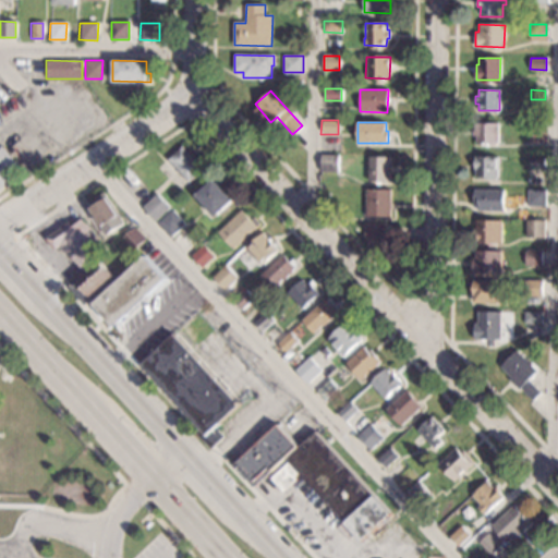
[(498,143),(475,143),(475,136),(471,136),(471,131),(475,131),(475,123),(498,123),(498,143)]
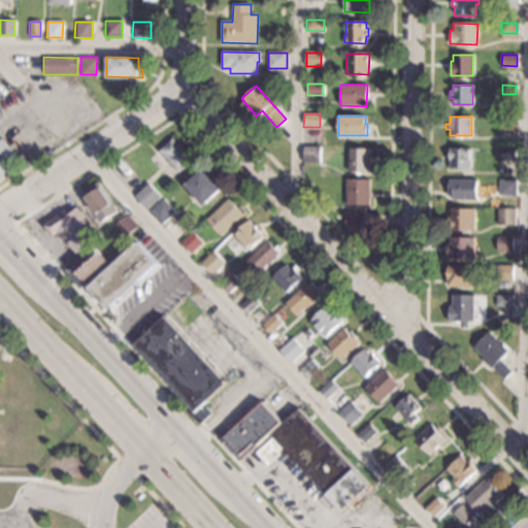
[(192,158),(177,171),(159,152),(173,137),(192,158)]
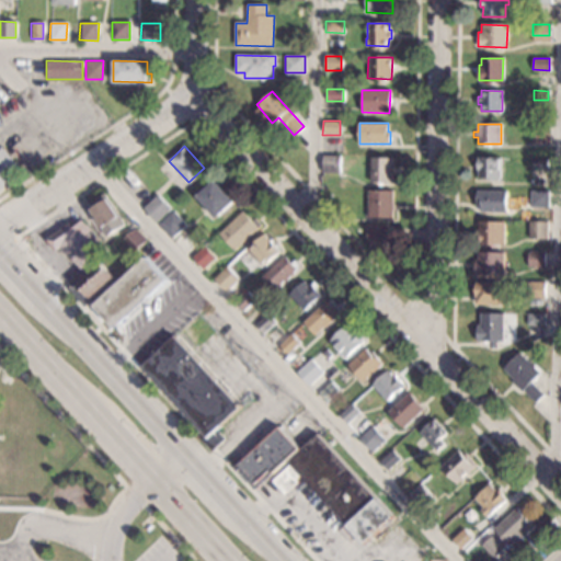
[(339,173),(322,173),(322,155),(339,155),(339,173)]
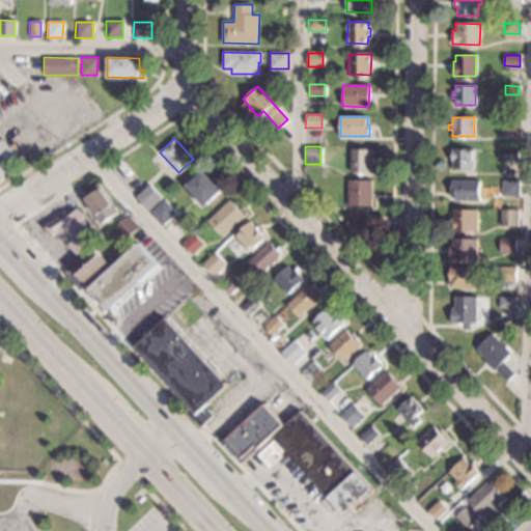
[(371,171),(350,171),(351,148),(371,149),(371,171)]
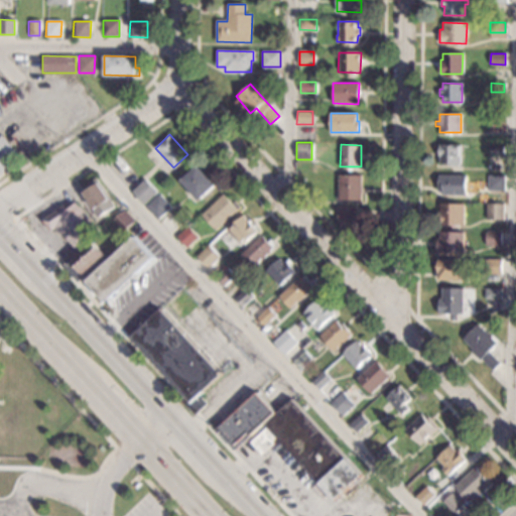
[(459,164),(439,163),(439,157),(438,156),(438,145),(460,145),(459,164)]
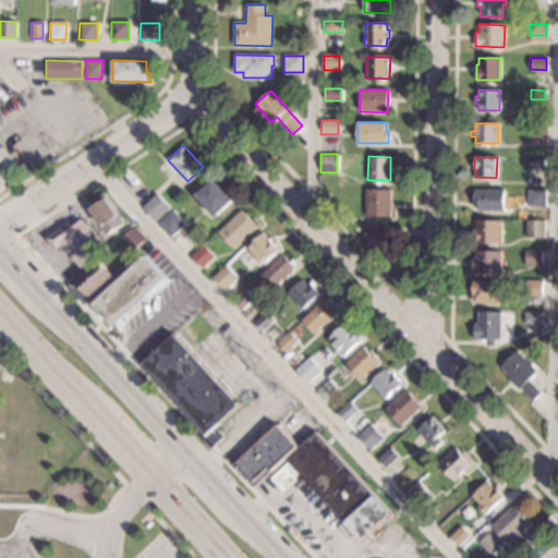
[(544,167),(528,167),(528,158),(545,158),(544,167)]
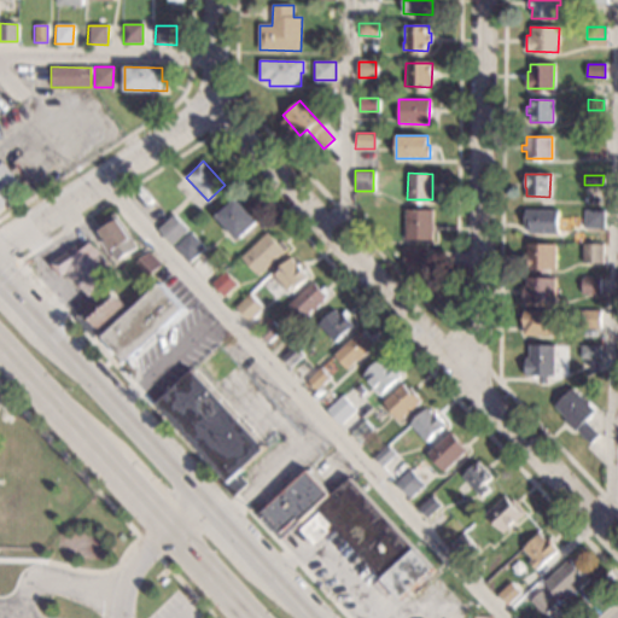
[(258,221),(238,240),(216,217),(237,198),(258,221)]
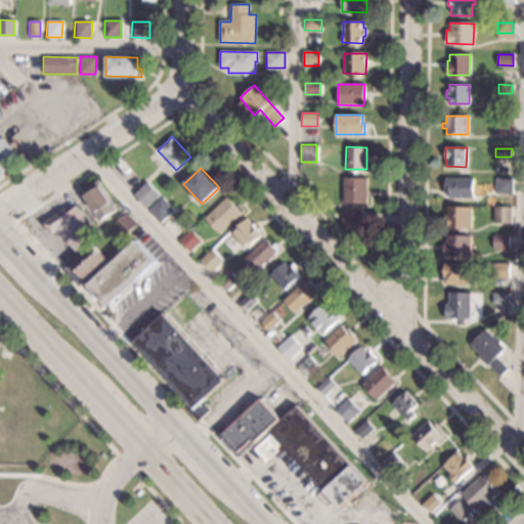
[(366,203),(343,203),(343,177),(367,178),(366,203)]
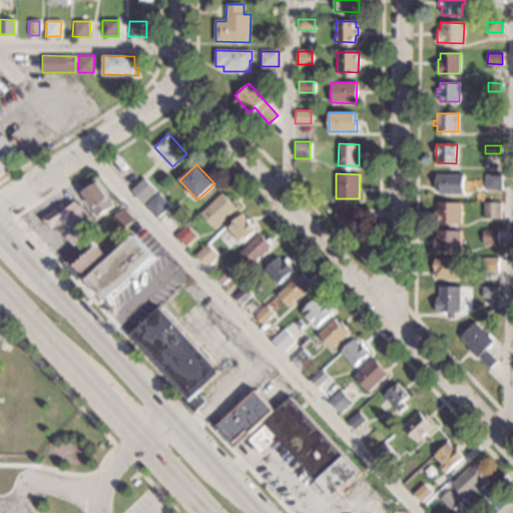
[(462,194),(438,193),(438,189),(435,189),(436,174),(463,175),(462,194)]
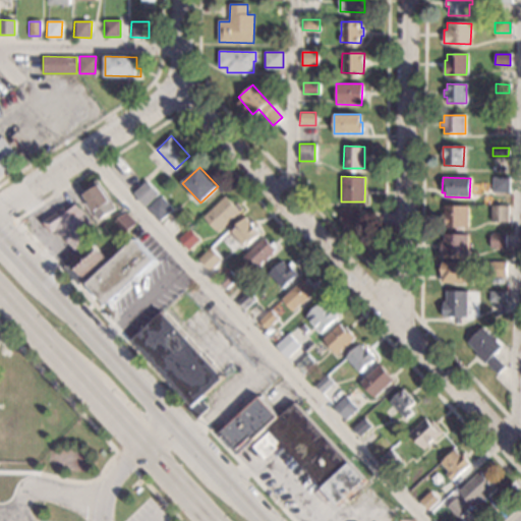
[(509,192),(493,191),(493,190),(489,190),(489,177),(509,177),(509,192)]
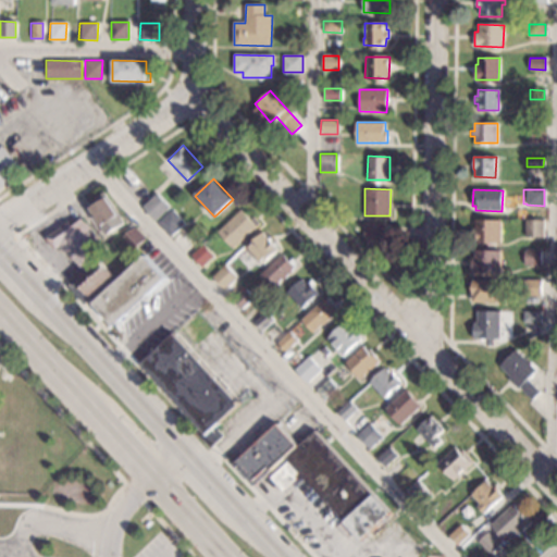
[(125,223),(107,234),(89,205),(98,199),(97,197),(107,192),(125,223)]
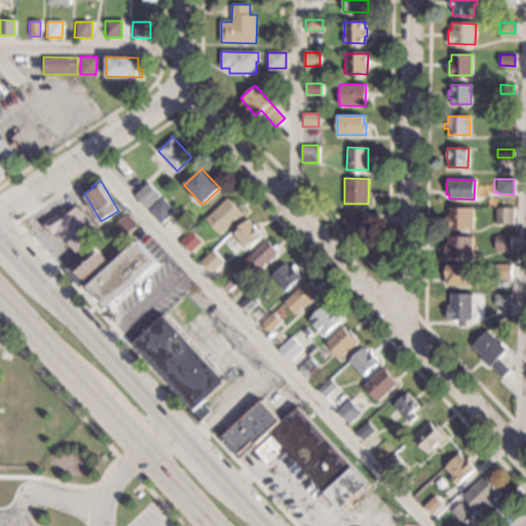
[(160,197),(147,210),(134,194),(147,182),(160,197)]
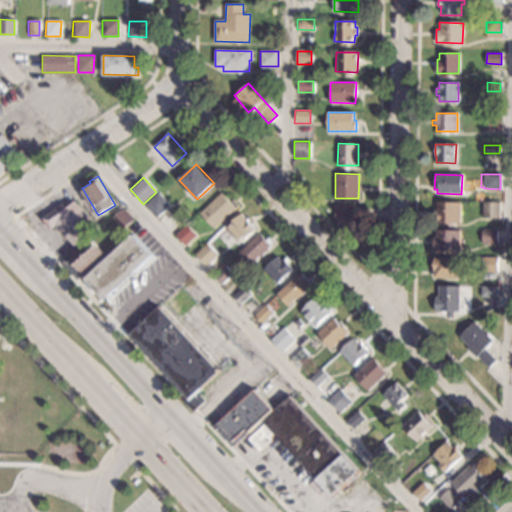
[(169,205),(156,217),(145,205),(158,193),(169,205)]
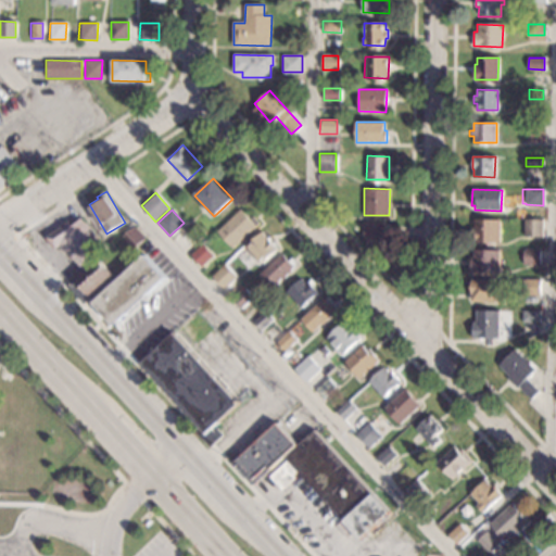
[(249,218),(251,215),(260,224),(232,249),(216,231),(240,210),(249,218)]
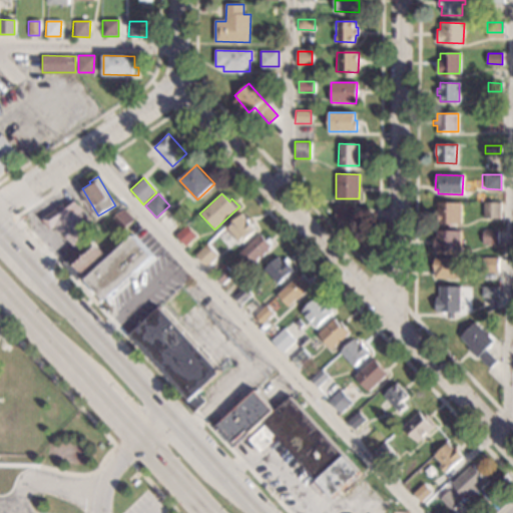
[(101,226),(77,248),(55,225),(51,229),(43,219),(64,204),(76,199),(101,226)]
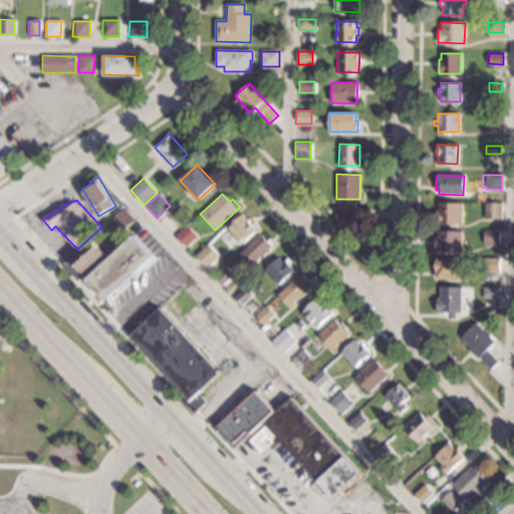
[(461,224),(436,224),(437,210),(438,210),(439,203),(462,204),(461,224)]
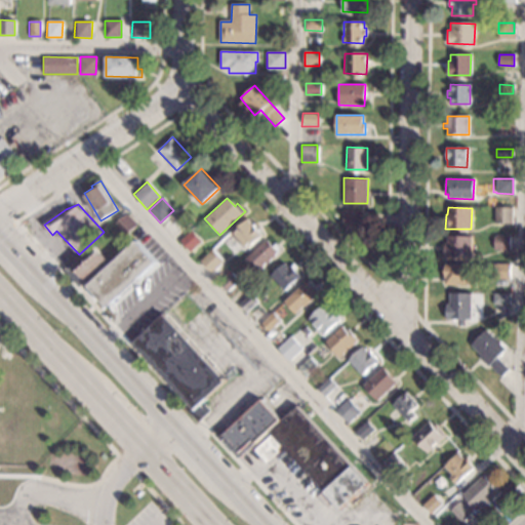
[(512,225),(494,224),(495,208),(510,208),(512,208),(512,225)]
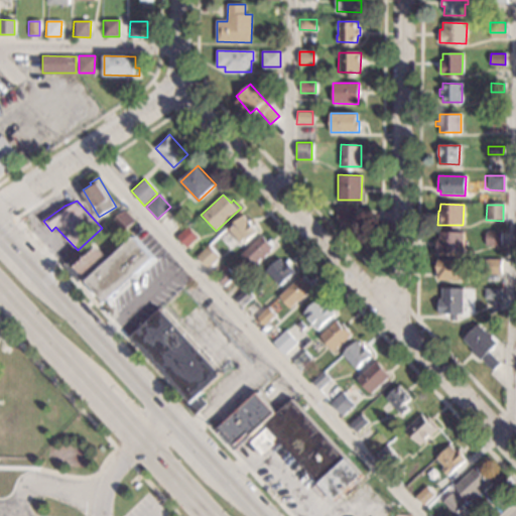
[(356,209),(355,226),(338,226),(338,208),(356,209)]
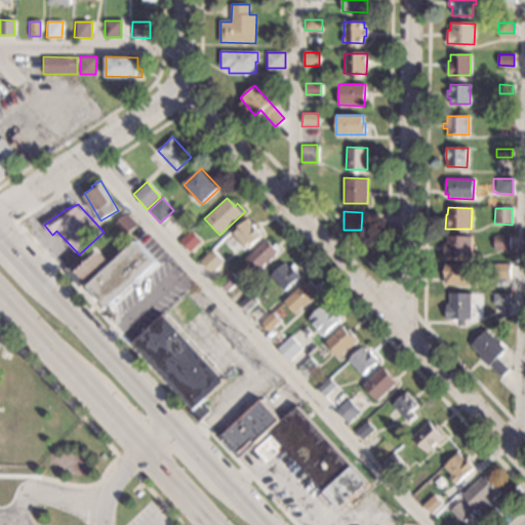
[(137,226),(124,237),(114,224),(127,213),(137,226)]
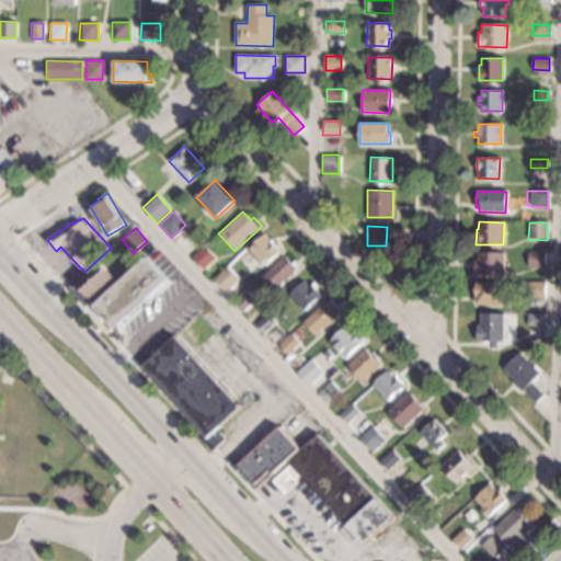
[(279,249),(262,265),(248,249),(265,233),(279,249)]
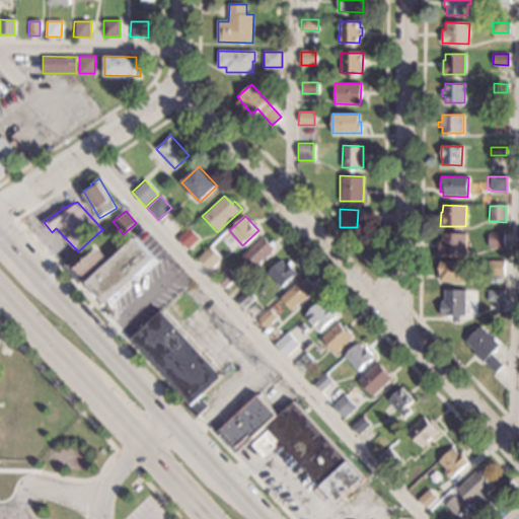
[(200,238),(189,248),(178,238),(190,228),(200,238)]
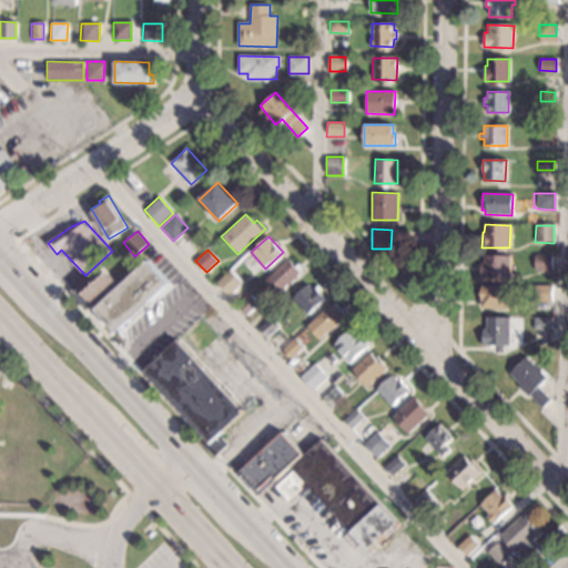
[(509,277),(480,277),(480,264),(484,264),(484,255),(509,256),(509,277)]
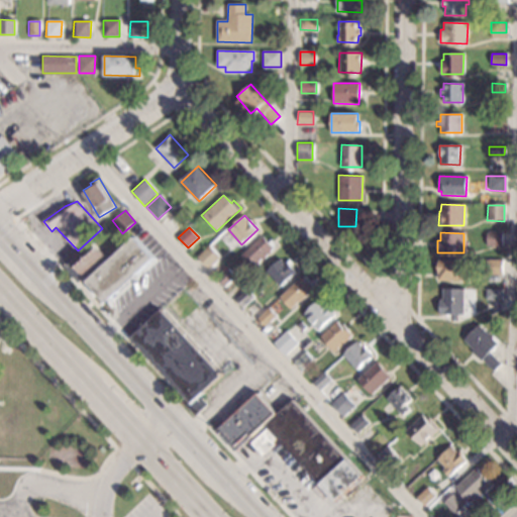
[(501,246),(486,246),(487,232),(488,232),(502,232),(501,246)]
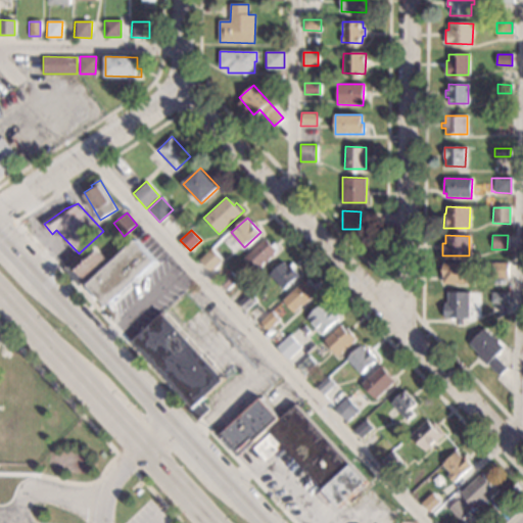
[(276,250),(253,272),(242,258),(264,238),(276,250)]
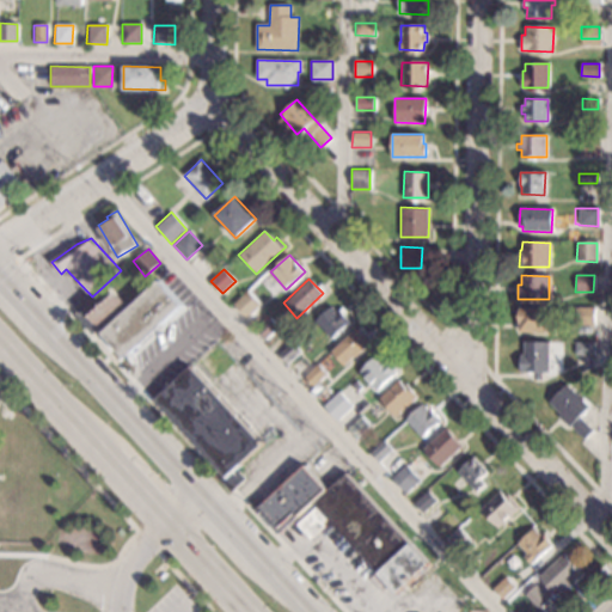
[(183,306),(126,357),(104,332),(160,281),(183,306)]
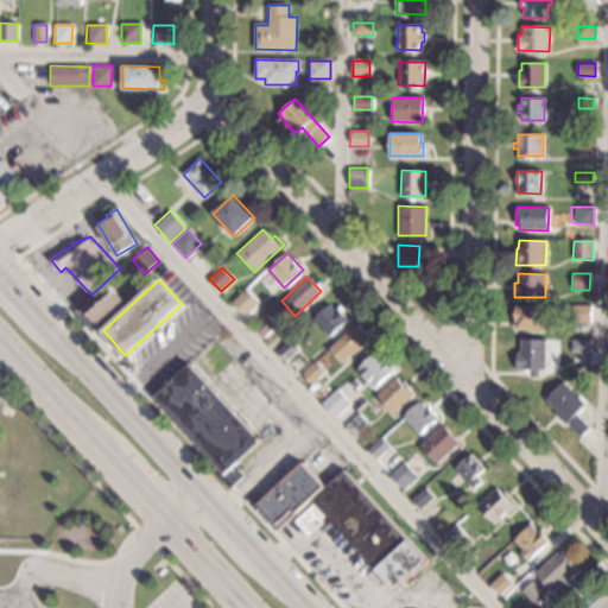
[(125,301),(92,330),(76,314),(109,283),(125,301)]
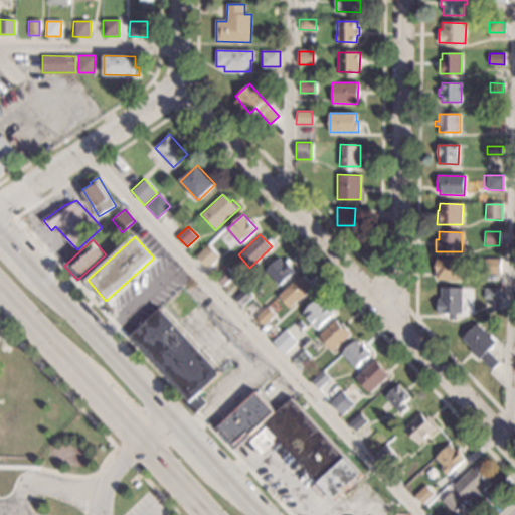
[(219,255),(206,268),(196,256),(209,244),(219,255)]
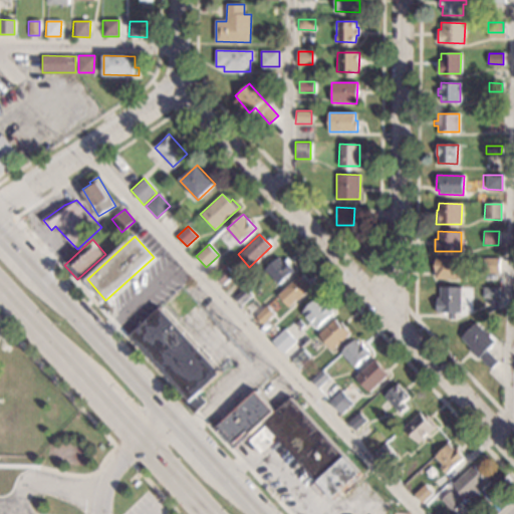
[(499,274),(483,273),(484,257),(499,257),(499,274)]
